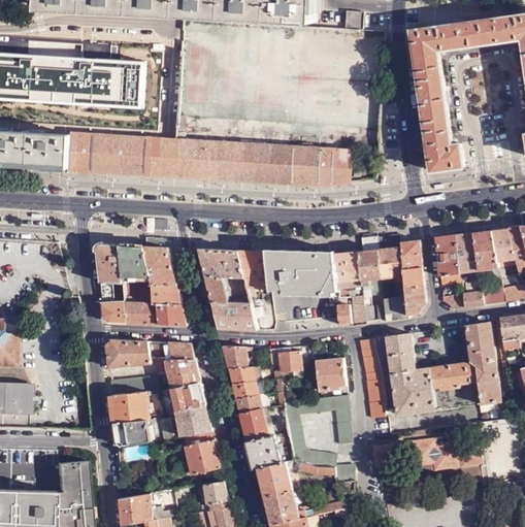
[(202,18),(312,23),(313,0),(41,0),(42,10),(202,18)]
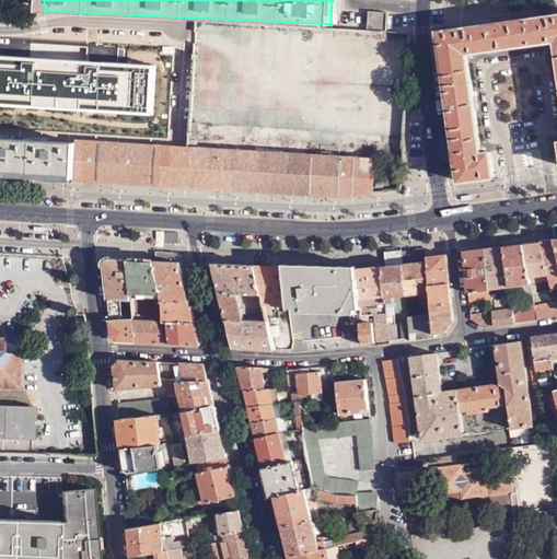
[(366,26),(383,28),(385,13),(367,11),(366,26)]
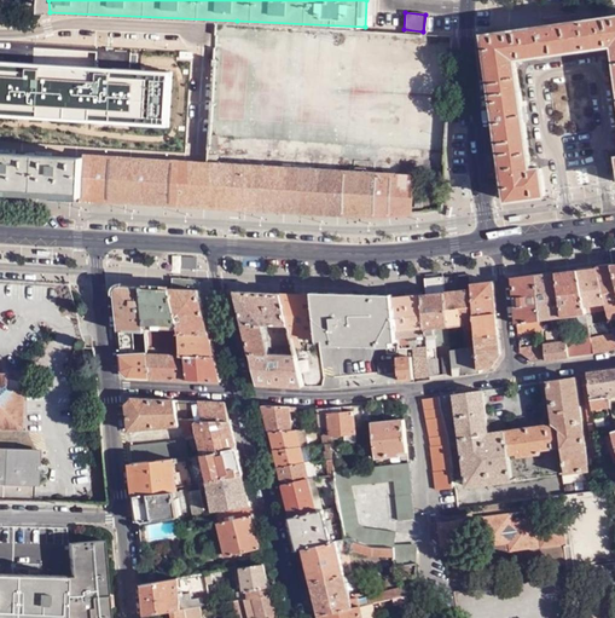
[(614,156),(614,157),(614,16),(479,36),(502,200),(541,195),(538,167),(527,168),(511,58),(609,44),(614,84),(614,156)]
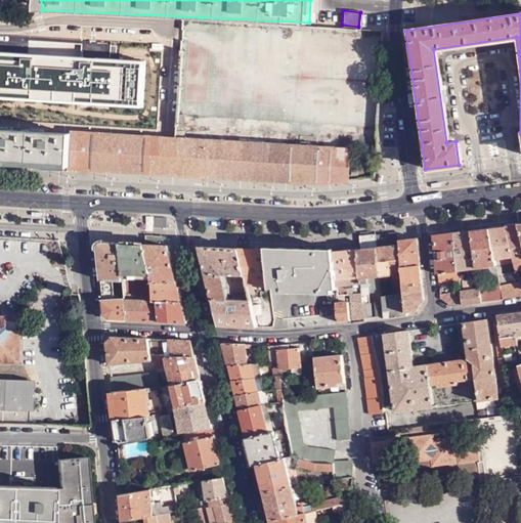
[(376,128),(380,30),(286,25),(285,47),(288,48),(287,60),(308,61),(309,47),(340,49),(339,79),(306,78),(306,88),(301,87),(300,96),(295,95),(294,124),(376,128)]
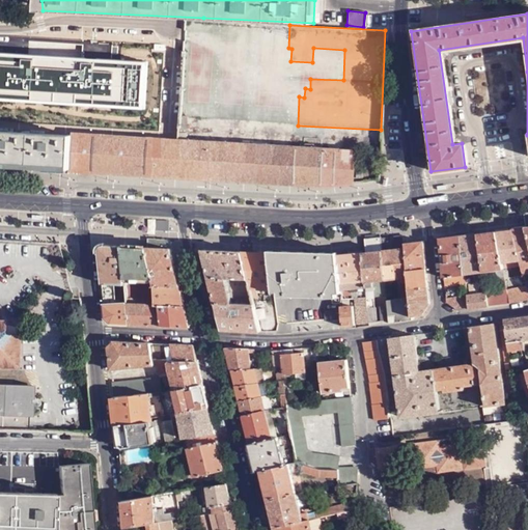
[(0,100),(143,110),(145,63),(95,60),(94,68),(91,68),(91,63),(83,63),(83,59),(0,53),(0,100)]
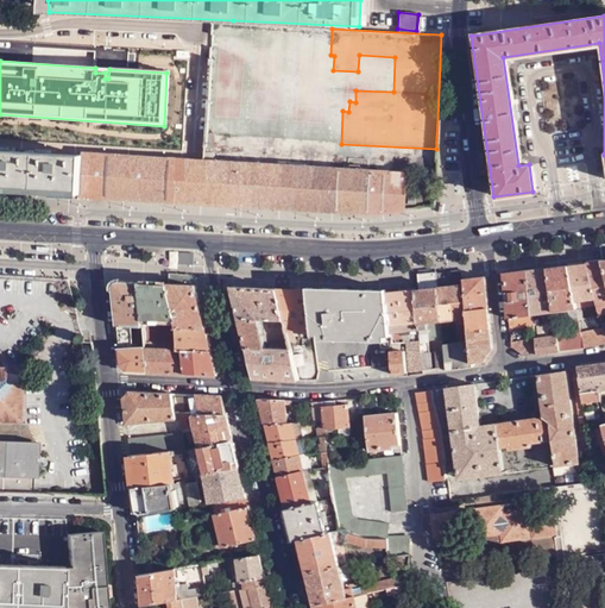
[(108,79),(109,69),(95,68),(95,73),(105,73),(105,79),(108,79)]
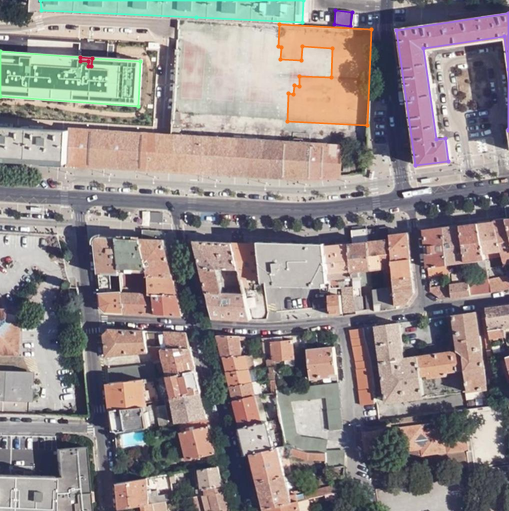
[(0,161),(64,165),(65,132),(0,128),(0,161)]
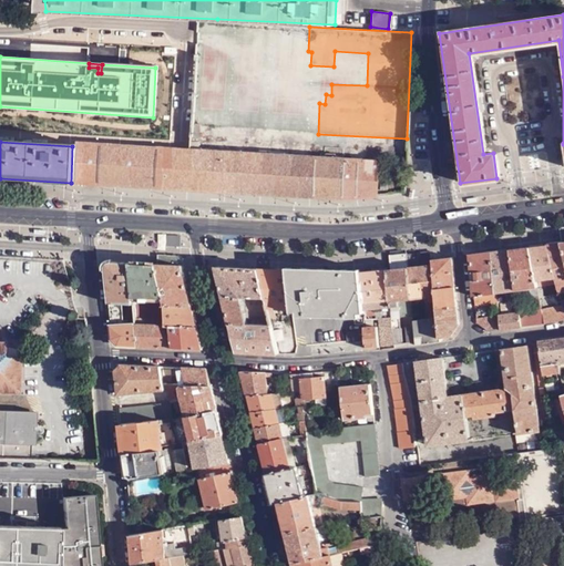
[(72,146),(71,183),(206,192),(328,197),(373,196),(375,163),(185,152),(72,145),(72,146)]
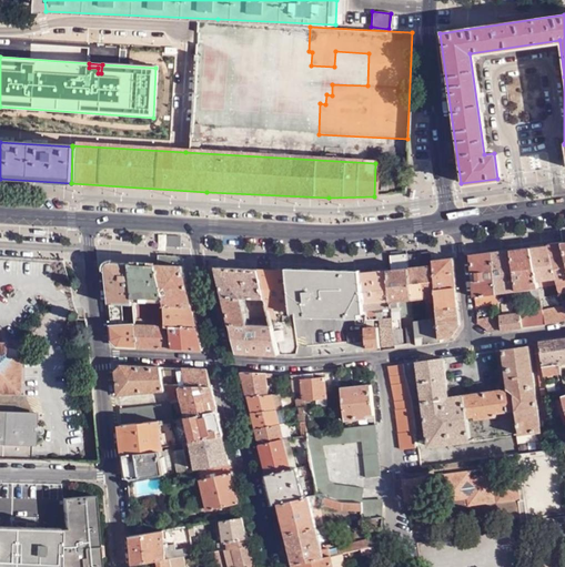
[(564,226),(555,229),(556,243),(564,242),(564,226)]
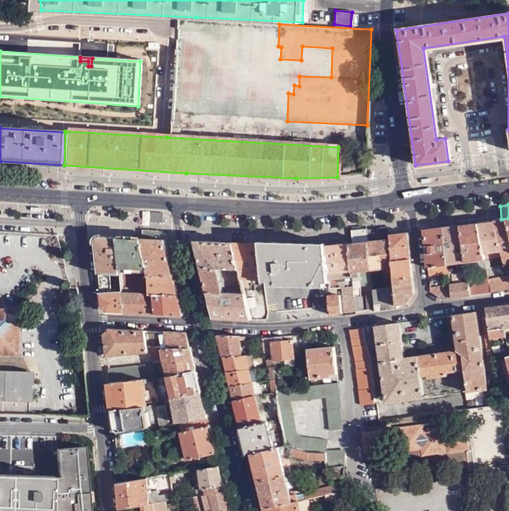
[(508,247),(501,219),(489,221),(496,253),(498,258),(500,267),(501,267),(508,262),(508,247)]
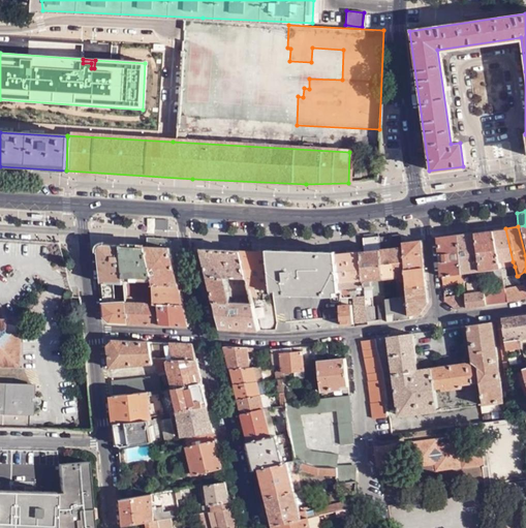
[(498,228),(489,229),(497,268),(515,267),(513,261),(505,228),(498,228)]
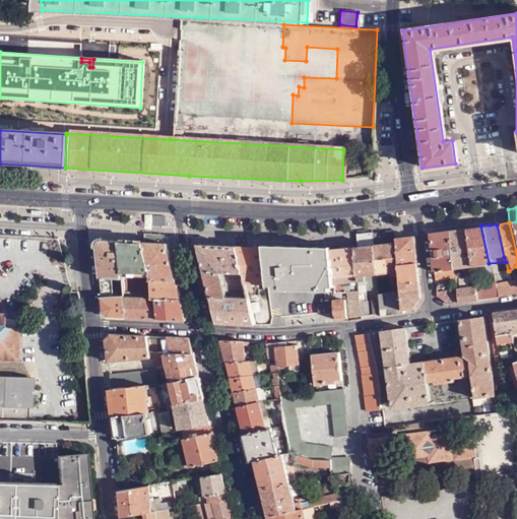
[(489,263),(480,225),(462,228),(469,265),(480,264),(482,278),(492,277),(489,263)]
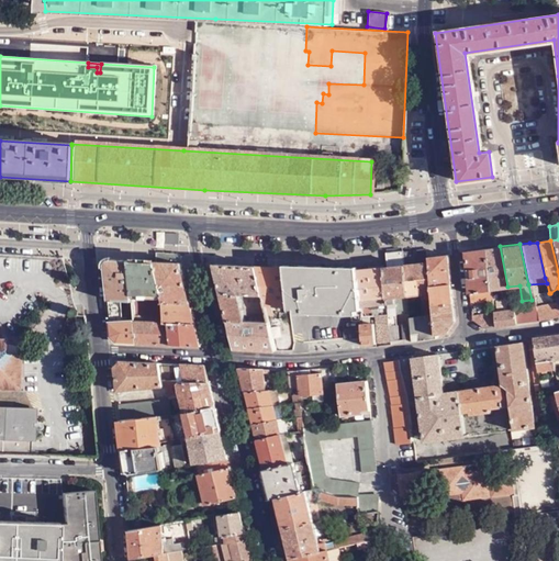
[(507,287),(500,246),(483,248),(488,289),(507,287)]
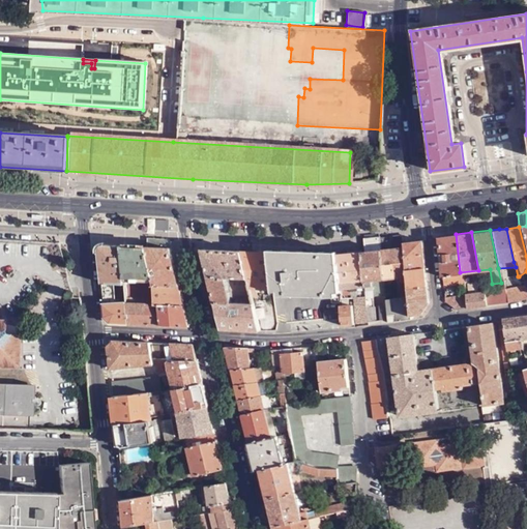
[(460,272),(456,234),(435,236),(438,276),(460,273),(460,272)]
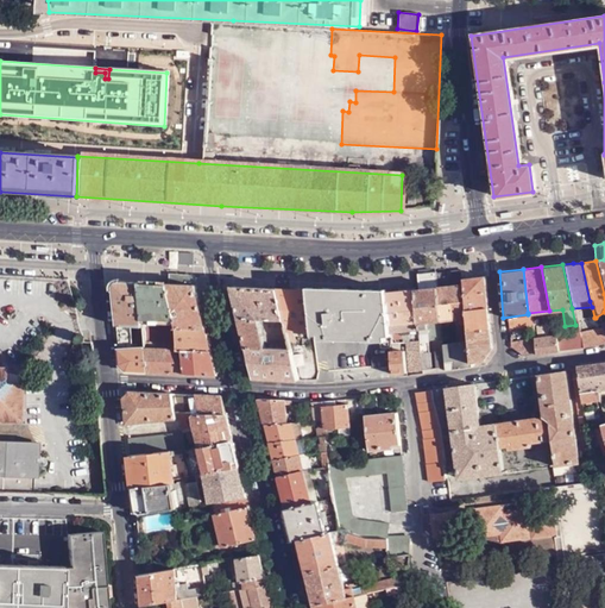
[(458,287),(459,280),(458,270),(430,273),(432,288),(458,287)]
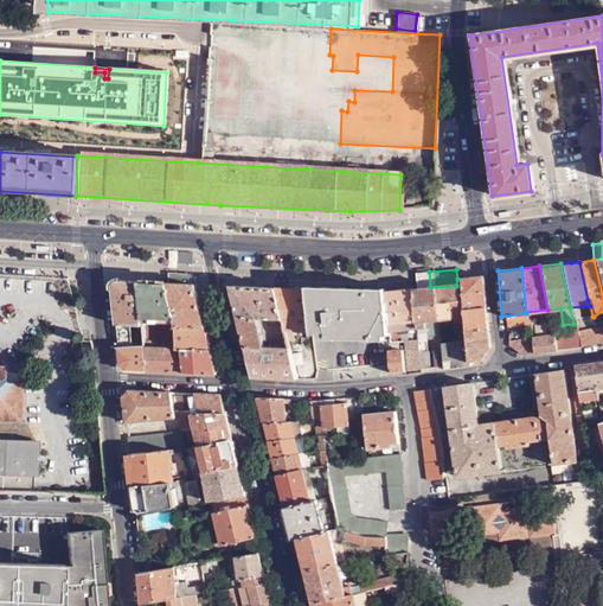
[(430,287),(429,272),(411,273),(412,289),(430,287)]
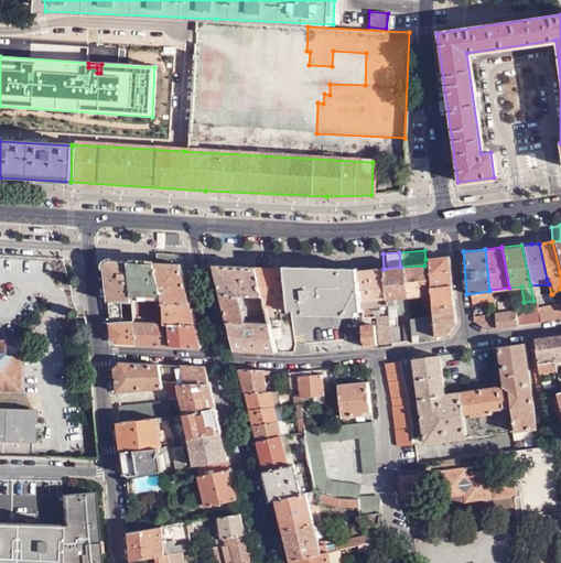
[(153,256),(152,263),(177,264),(175,256),(153,256)]
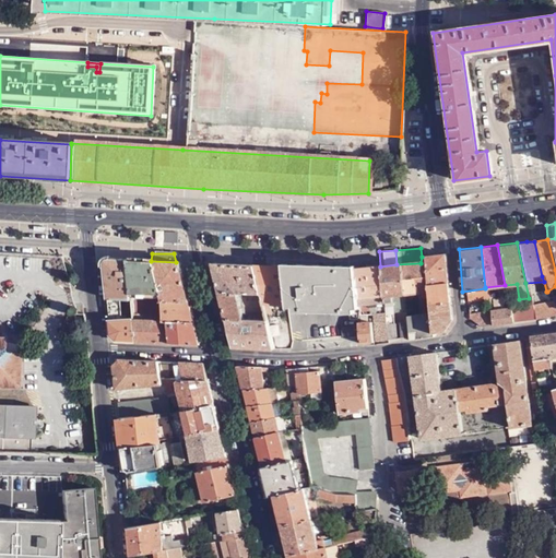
[(426,284),(445,282),(442,254),(422,257),(421,263),(424,262),(426,284)]
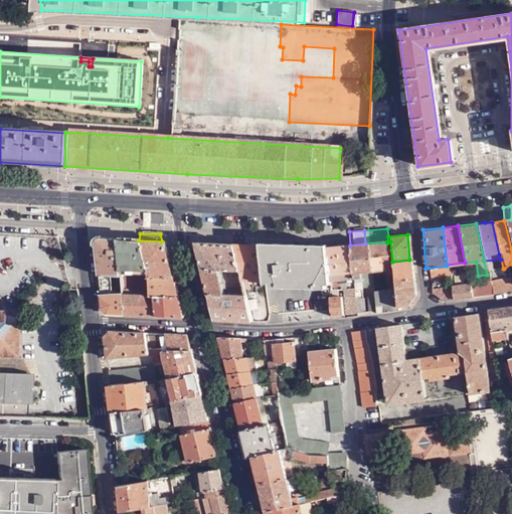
[(119,277),(115,239),(98,238),(95,238),(93,239),(93,241),(93,244),(95,277),(105,277),(119,277)]
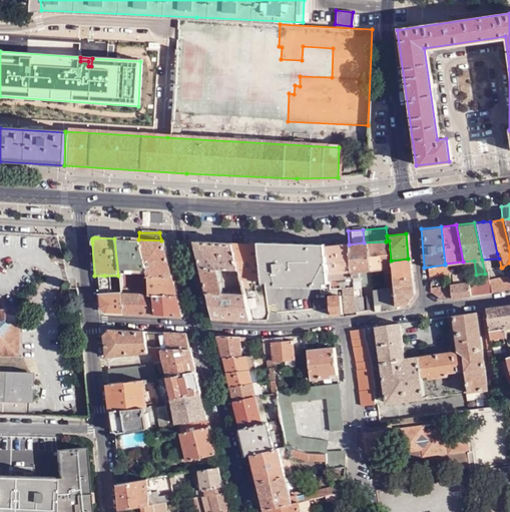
[(146,276),(138,239),(114,238),(118,276),(119,285),(119,288),(127,289),(149,289),(146,276)]
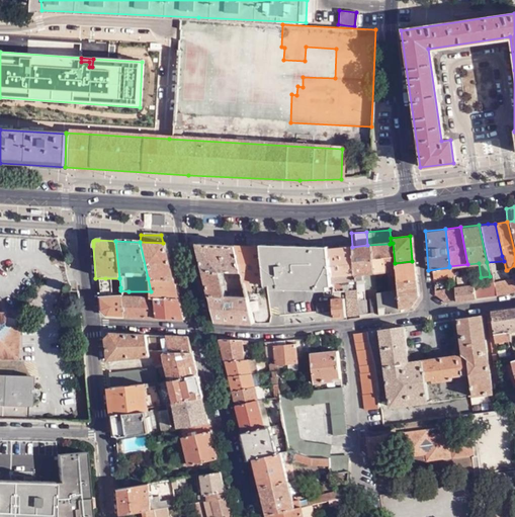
[(163,243),(140,242),(148,278),(172,279),(163,243)]
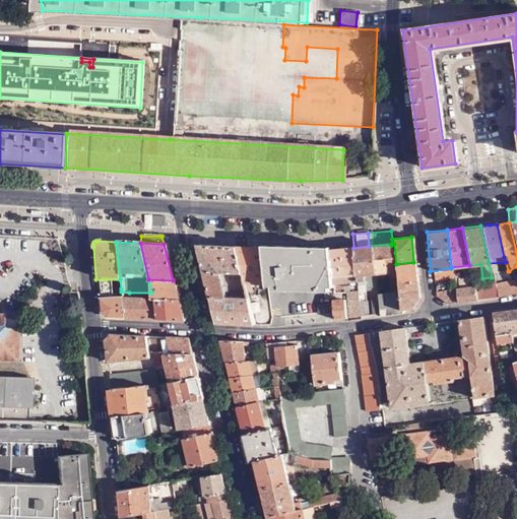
[(369,246),(372,275),(384,274),(396,273),(396,264),(394,244),(391,245),(369,246)]
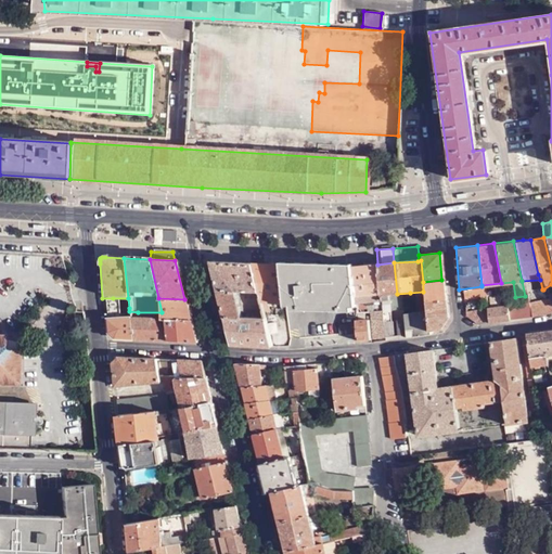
[(208,261),(215,290),(255,291),(247,262),(239,262),(208,261)]
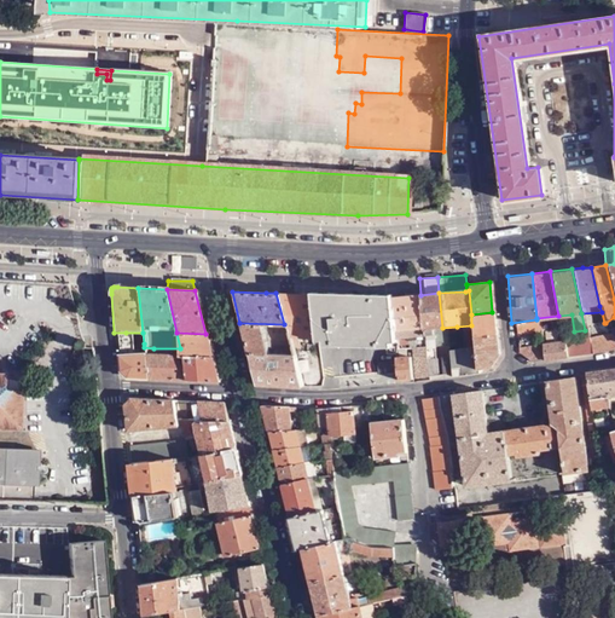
[(284,324),(286,335),(313,336),(313,335),(308,295),(276,293),(284,324)]
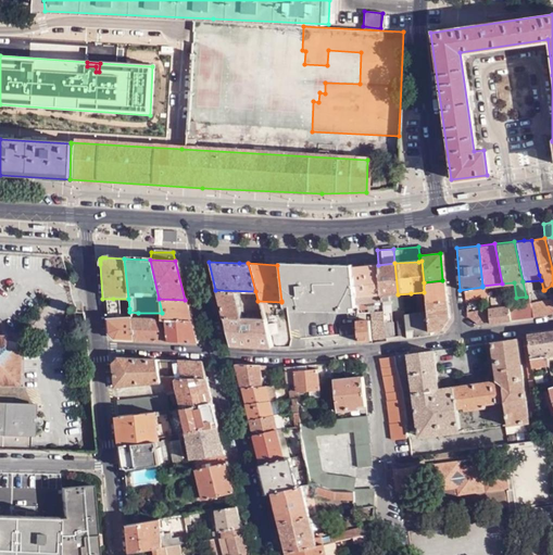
[(378,265),(374,265),(377,302),(382,302),(382,295),(398,294),(394,263),(378,265)]
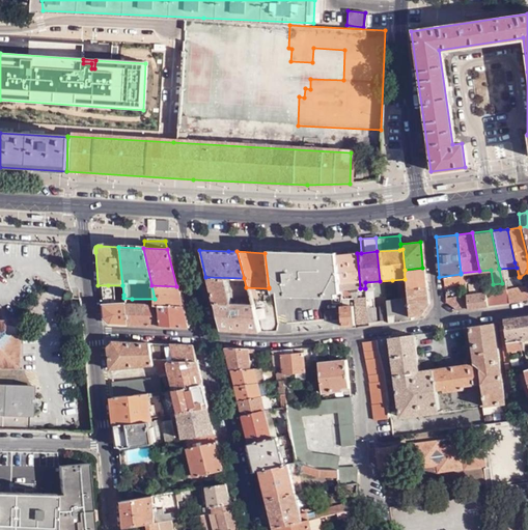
[(269,290),(269,293),(275,294),(276,297),(334,299),(333,296),(338,296),(333,256),(265,253),(269,287),(269,288),(269,290)]
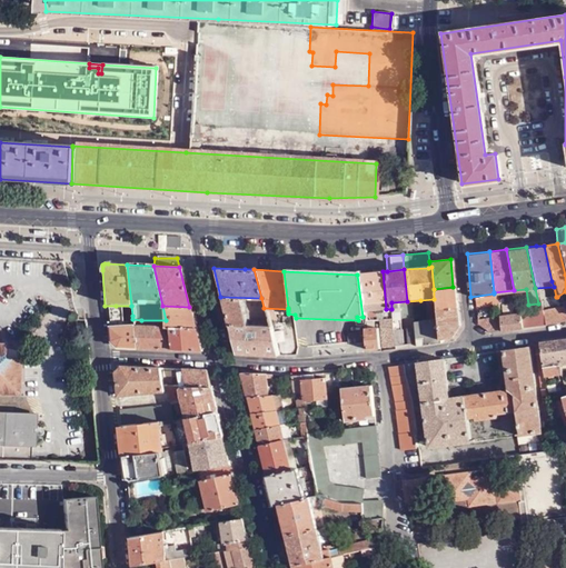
[(357,272),(357,275),(364,310),(373,310),(386,309),(383,271),(357,272)]
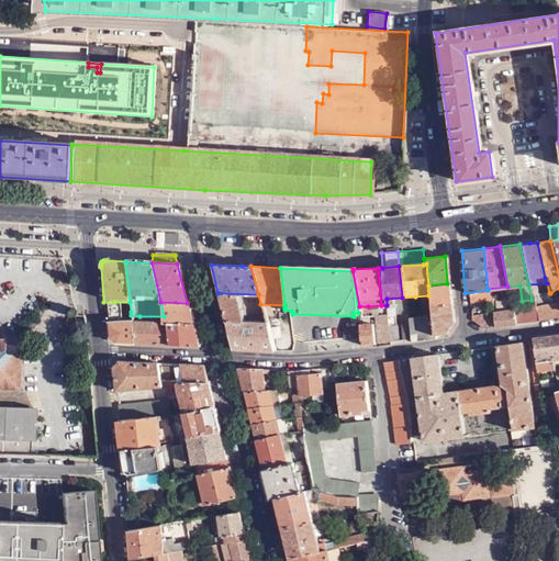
[(429,305),(449,303),(447,283),(428,285),(428,295),(429,303),(429,305)]
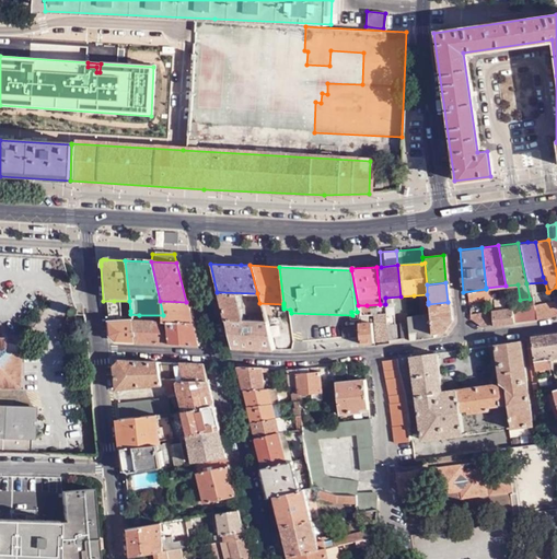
[(486,289),(463,292),(464,303),(487,300),(486,289)]
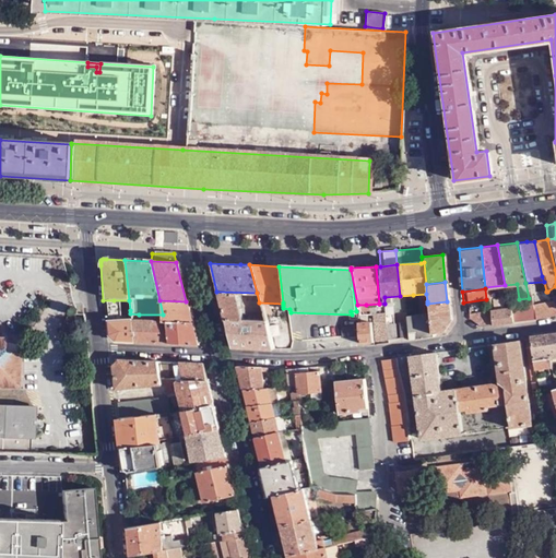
[(216,292),(223,318),(263,320),(259,303),(257,293),(216,292)]
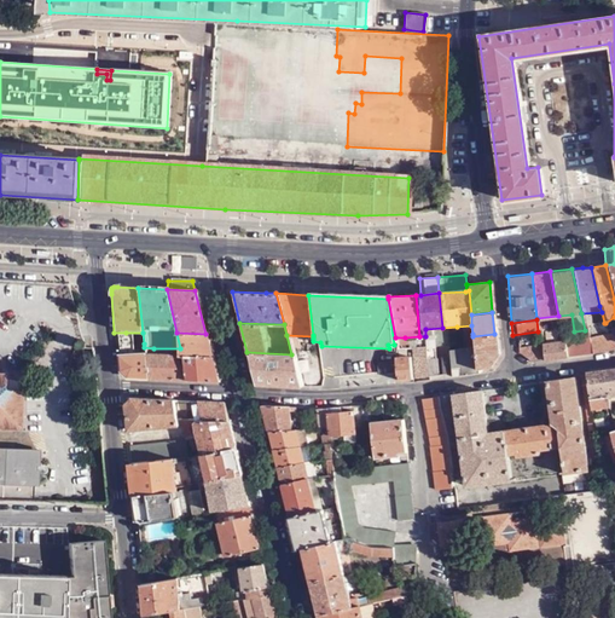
[(144,344),(143,333),(126,333),(127,342),(144,344)]
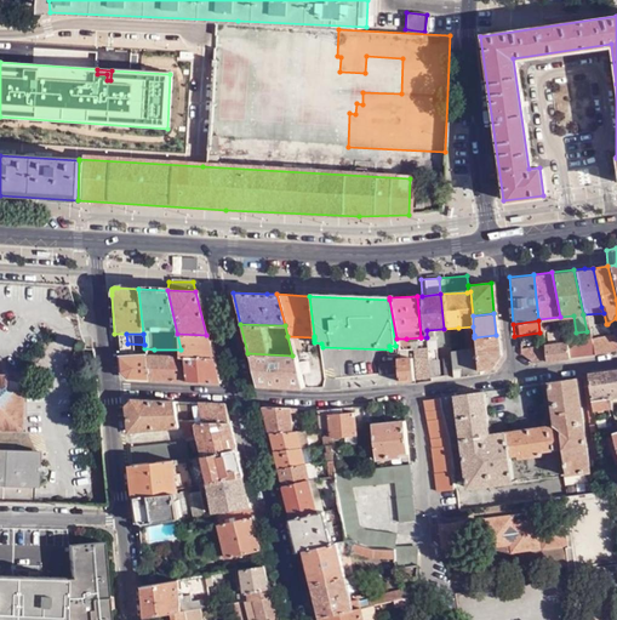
[(206,335),(177,334),(181,350),(182,358),(212,358),(206,335)]
